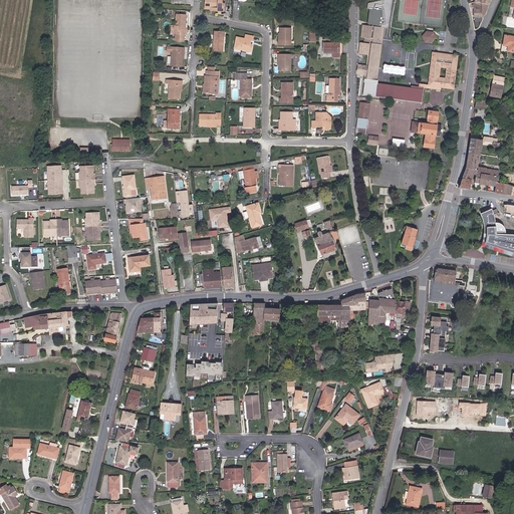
[(206,0),(206,7),(214,7),(214,9),(219,9),(219,10),(223,10),(223,2),(223,0),(206,0)]
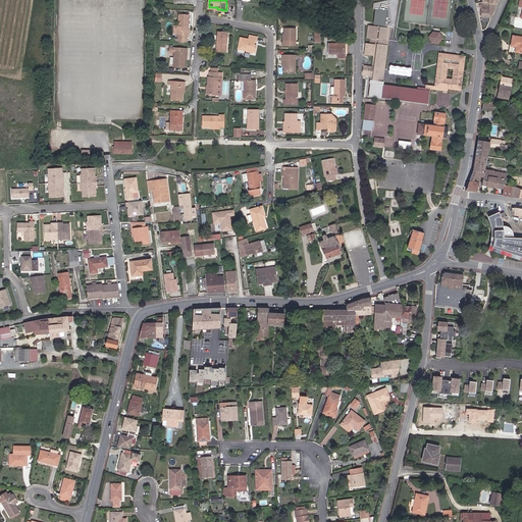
[(486,3),(483,3),(482,3),(480,3),(482,18),(489,17),(489,15),(486,3)]
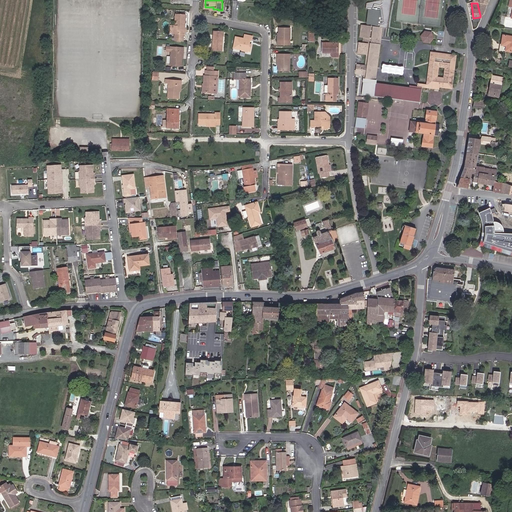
[(370,23),(370,26),(381,28),(383,9),(380,9),(380,13),(370,12),(368,23),(370,23)]
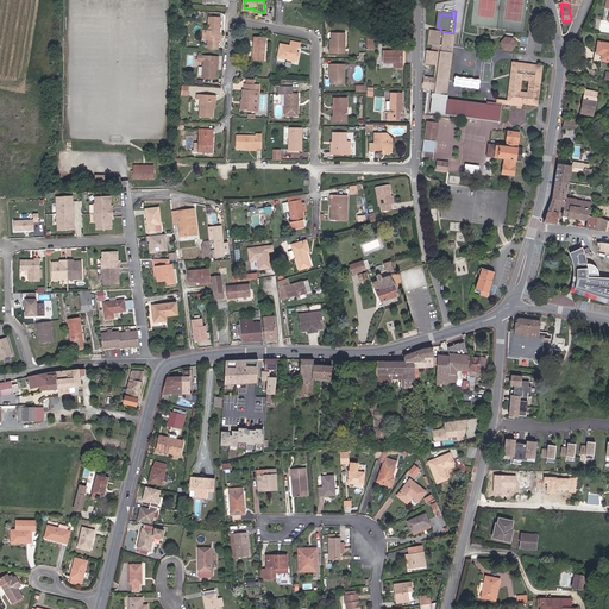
[(221,18),(209,17),(207,41),(208,42),(218,42),(219,42),(221,18)]
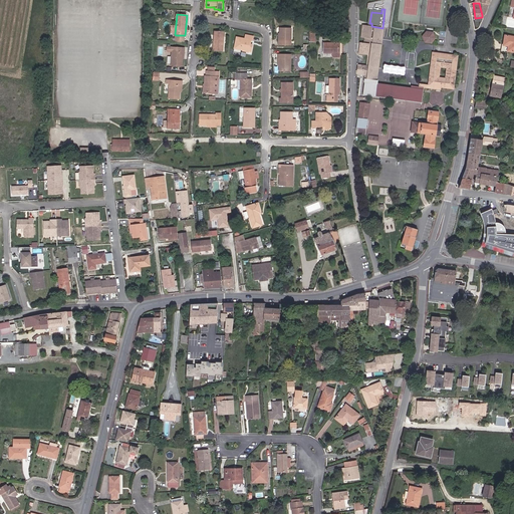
[(291,25),(280,25),(280,44),(291,44),(291,25)]
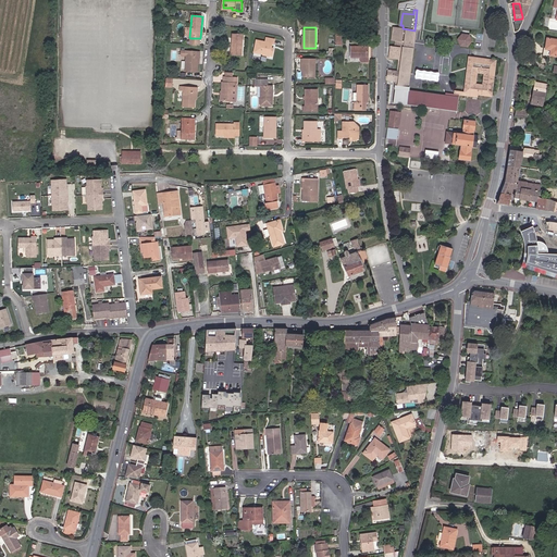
[(395,40),(395,46),(400,47),(401,40),(411,42),(415,31),(403,28),(400,28),(394,27),(392,39),(395,40)]
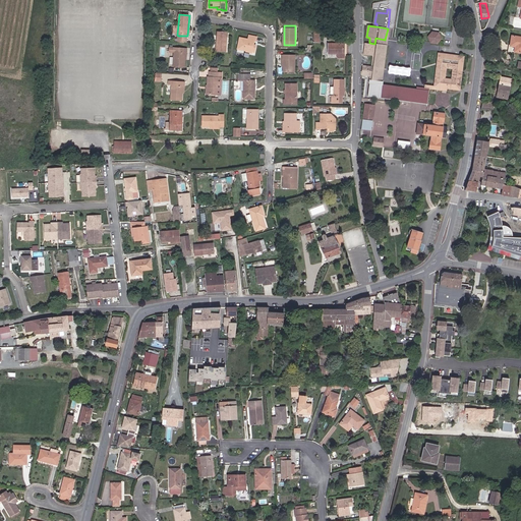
[(227,31),(217,31),(216,52),(226,52),(227,31)]
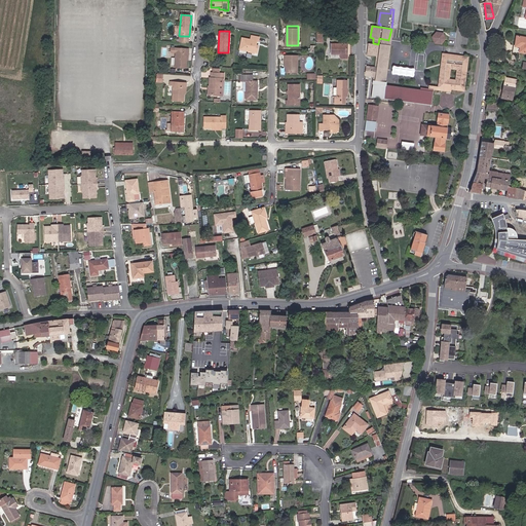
[(445,40),(443,34),(437,34),(433,38),(436,44),(441,45),(445,40)]
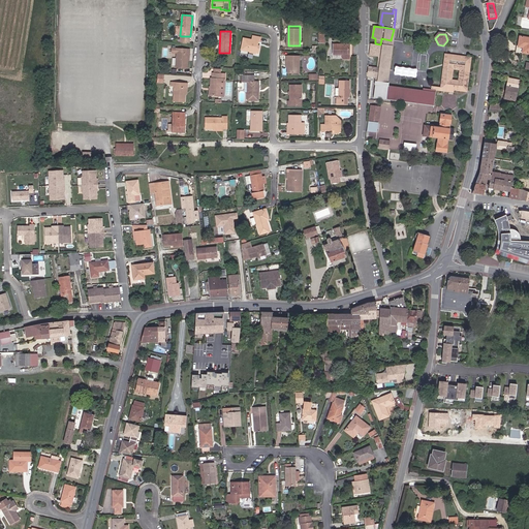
[(251,40),(244,38),(241,50),(257,54),(258,48),(256,48),(257,41),(259,41),(259,38),(251,36),(251,40)]
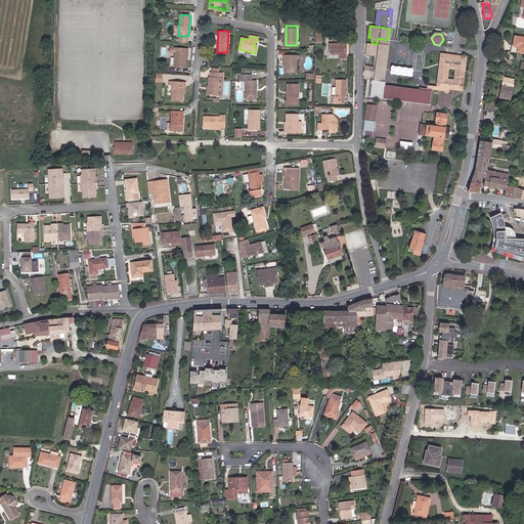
[(523,37),(515,36),(512,51),(523,53),(523,37)]
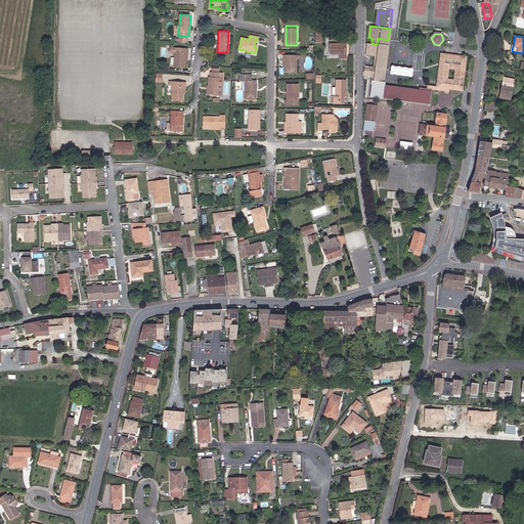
[(350,43),(332,42),(331,52),(341,52),(341,57),(350,57),(350,43)]
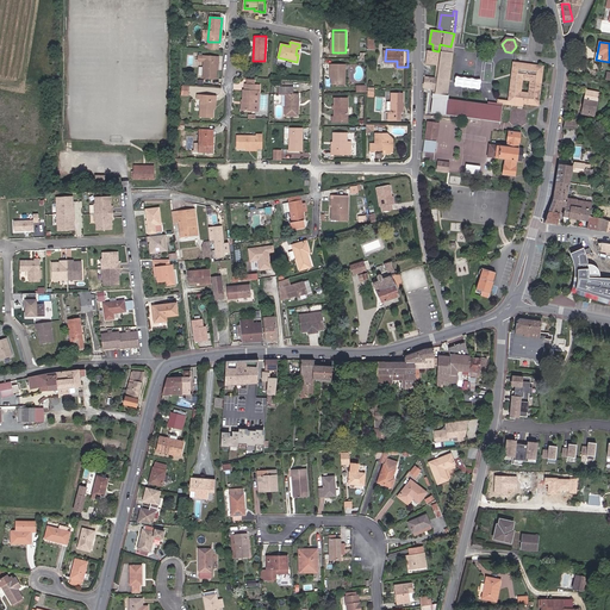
[(447,79),(450,53),(439,51),(435,78),(447,79)]
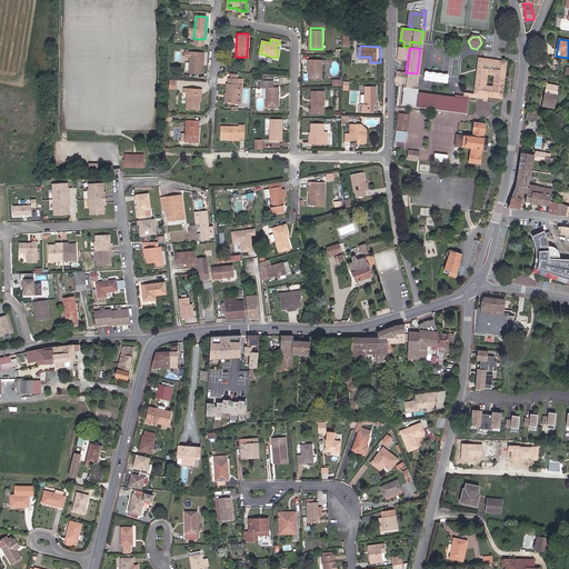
[(202,55),(185,52),(183,58),(189,58),(188,75),(200,75),(201,59),(202,59),(202,55)]
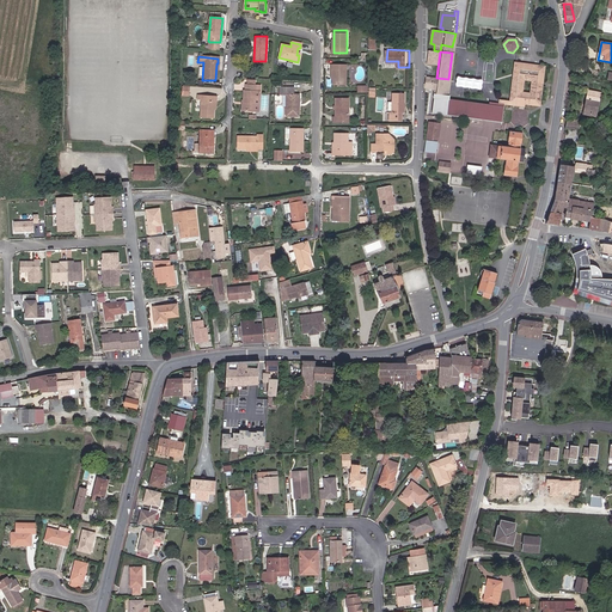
[(332,83),(346,83),(346,67),(340,67),(340,61),(331,61),(331,67),(334,67),(332,83)]
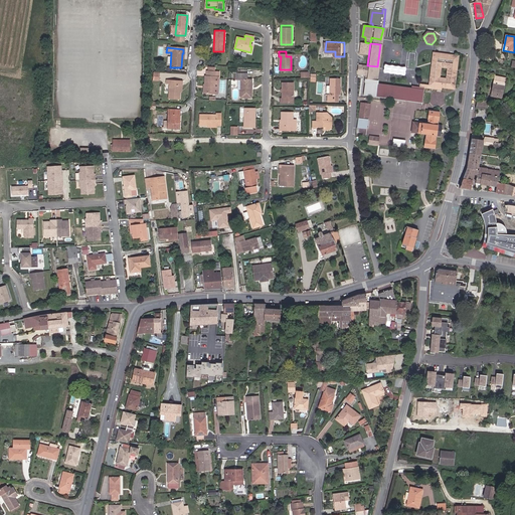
[(440,87),(452,88),(455,56),(433,53),(428,86),(440,87)]
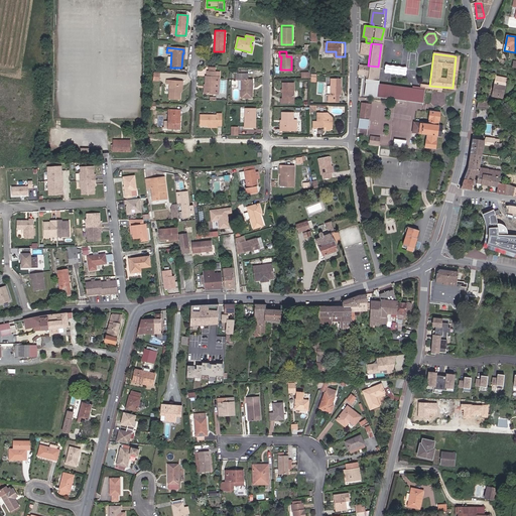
[(378,67),(368,66),(362,65),(360,75),(366,76),(365,79),(375,81),(378,67)]
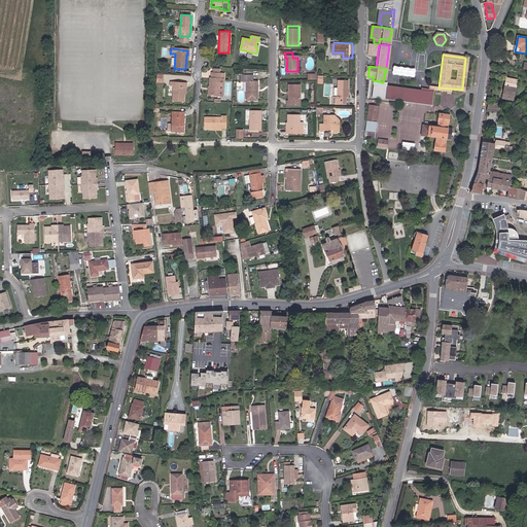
[(416,75),(417,67),(394,66),(393,74),(416,75)]
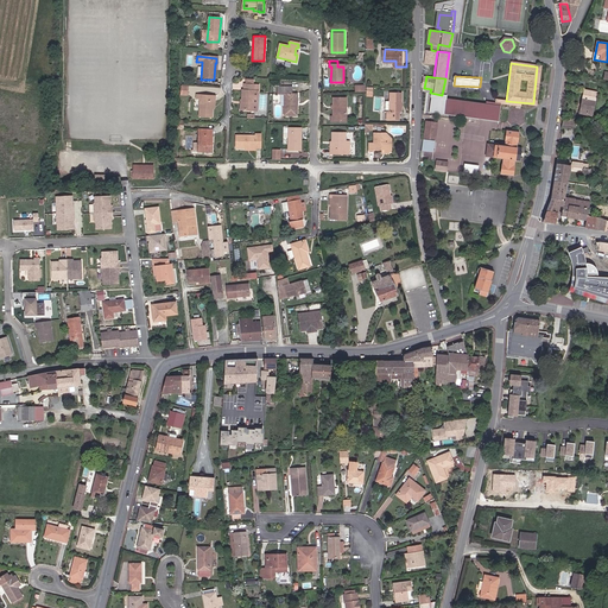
[(246,90),(244,90),(242,111),(254,111),(255,84),(246,84),(246,90)]
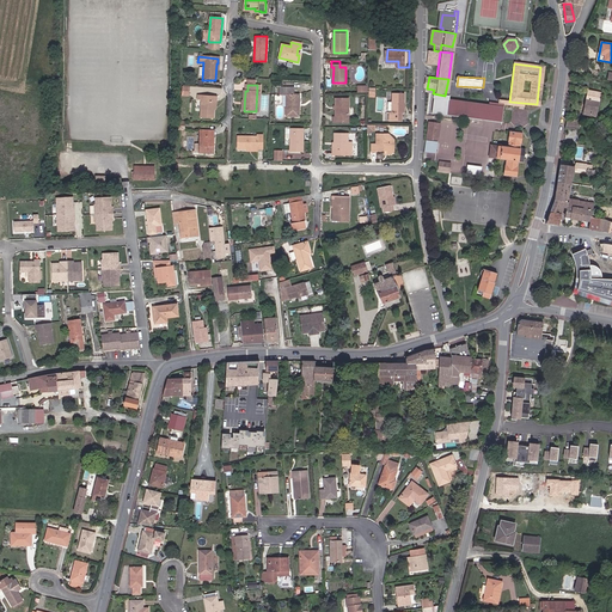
[(295,105),(295,95),(293,95),(293,87),(279,86),(279,95),(285,95),(285,116),(298,116),(298,105),(295,105)]
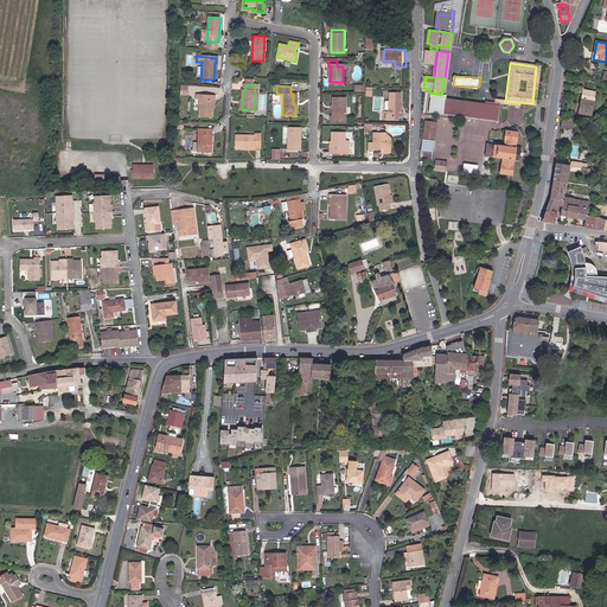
[(401,108),(403,108),(403,90),(391,90),(391,108),(388,108),(388,116),(401,116),(401,108)]
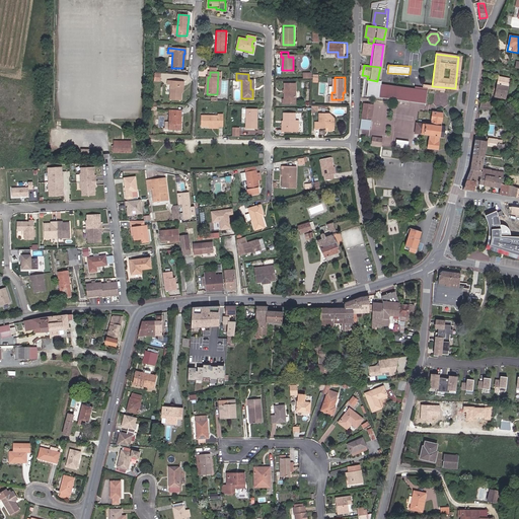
[(365,96),(387,98),(388,86),(378,85),(379,81),(377,81),(367,79),(365,96)]
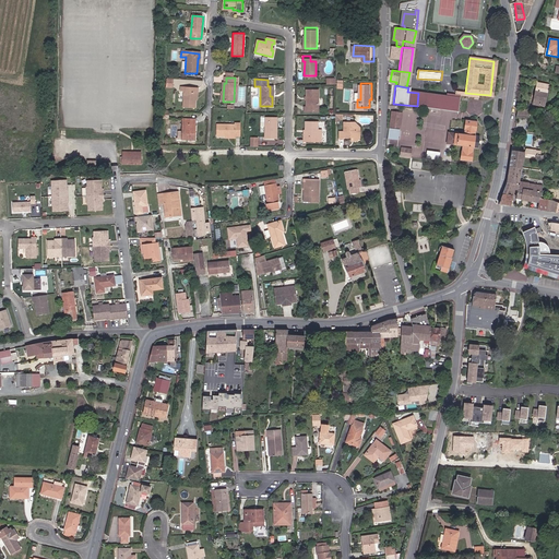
[(187,87),(187,91),(185,91),(183,108),(195,108),(195,93),(198,93),(198,87),(187,87)]
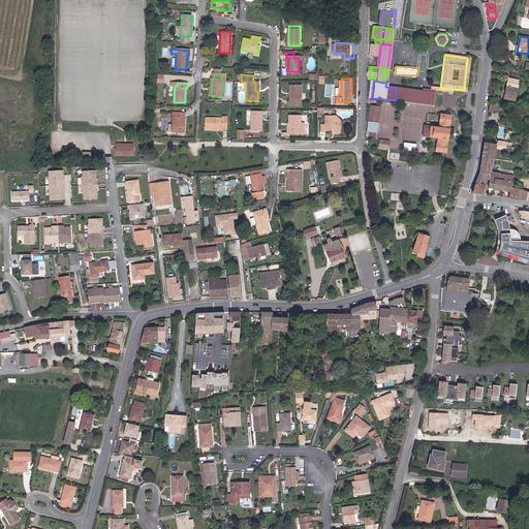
[(294,100),(300,100),(300,84),(288,83),(288,100),(287,100),(286,104),(294,105),(294,100)]
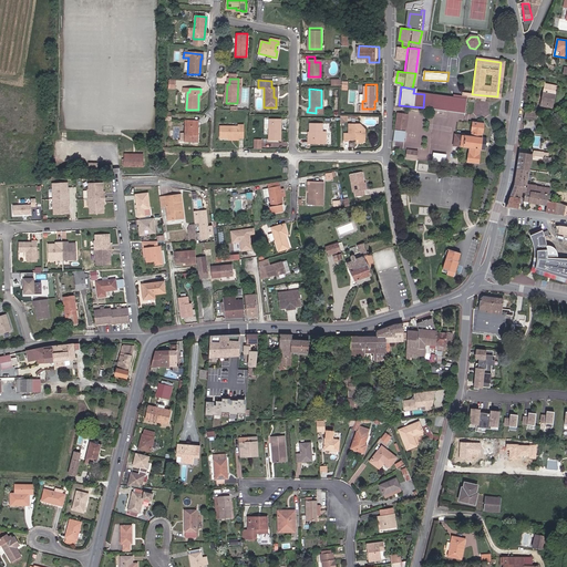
[(548,92),(544,91),(540,106),(552,109),(555,92),(548,91),(548,92)]
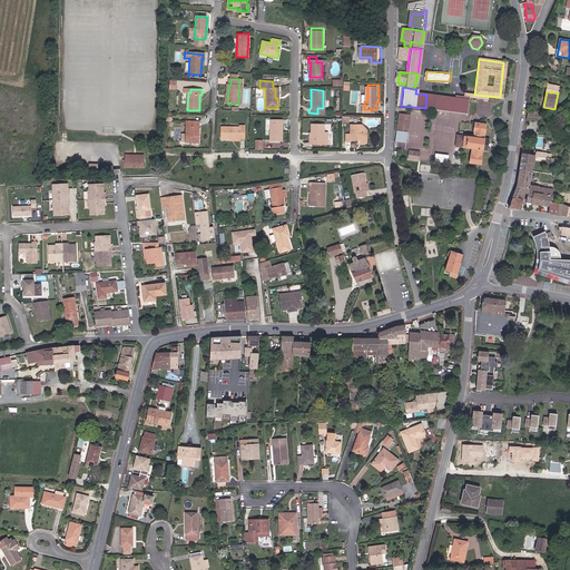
[(449,98),(426,95),(425,108),(448,110),(449,98)]
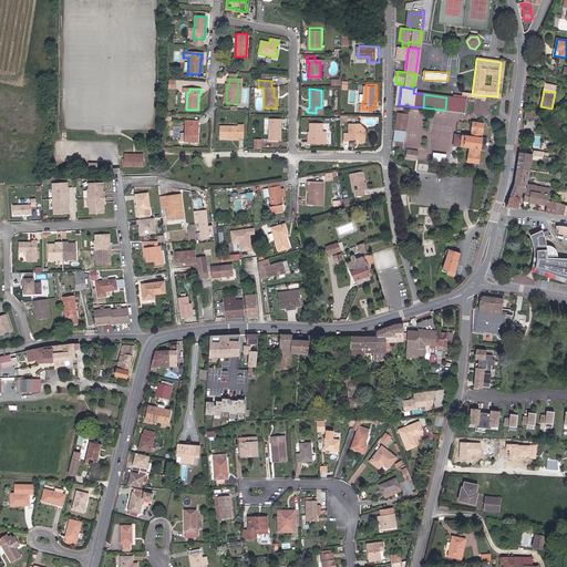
[(464,112),(466,96),(461,96),(461,99),(452,98),(446,98),(445,110),(464,112)]
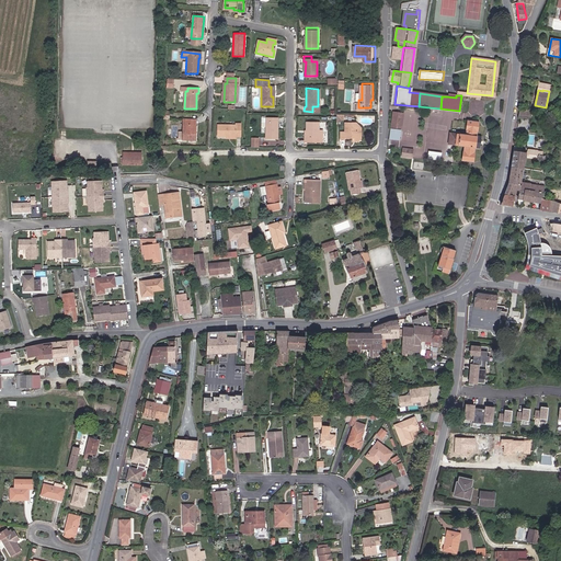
[(531,111),(519,110),(518,117),(531,119),(531,111)]
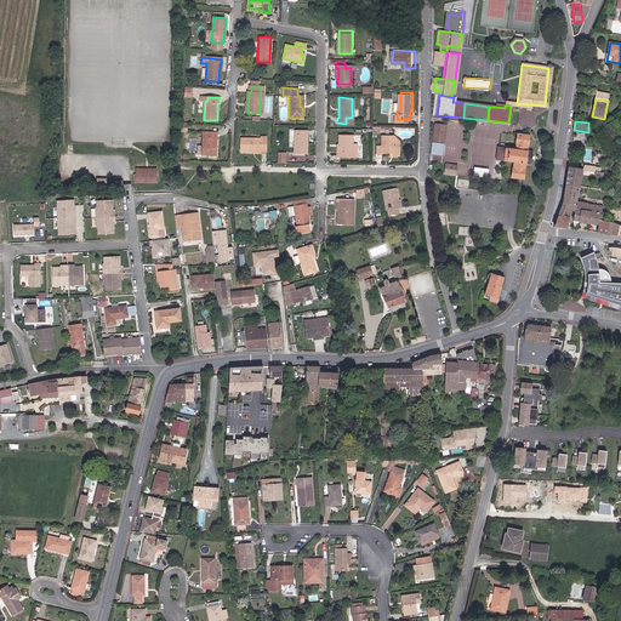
[(445,125),(436,124),(433,142),(443,143),(445,125)]
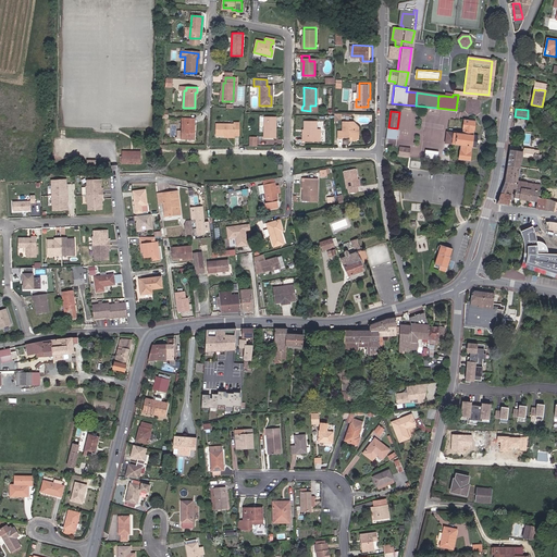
[(275,116),(259,116),(258,126),(263,126),(263,139),(275,139),(275,116)]
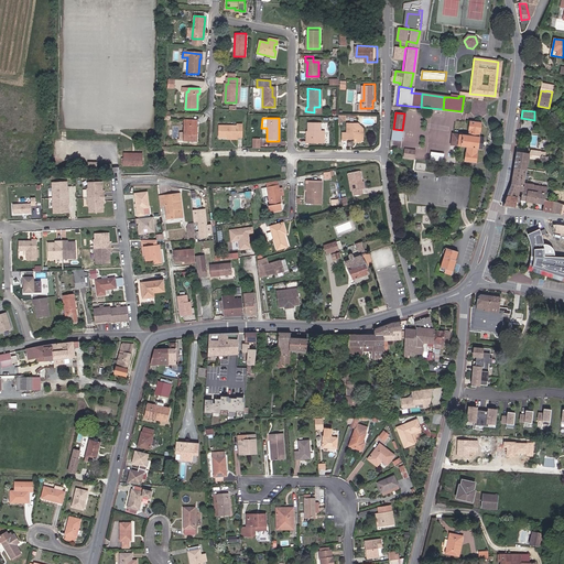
[(342,130),(342,138),(353,139),(356,139),(361,139),(361,130),(356,130),(356,121),(346,121),(346,131),(342,130)]
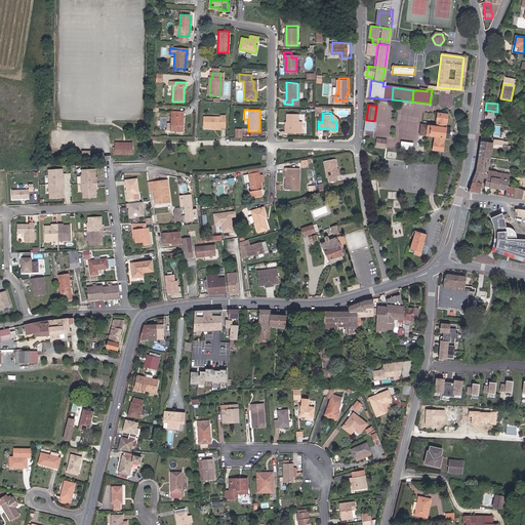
[(428,125),(426,136),(434,137),(433,151),(443,152),(445,139),(450,140),(451,133),(451,130),(446,129),(448,115),(438,114),(436,126),(428,125)]
